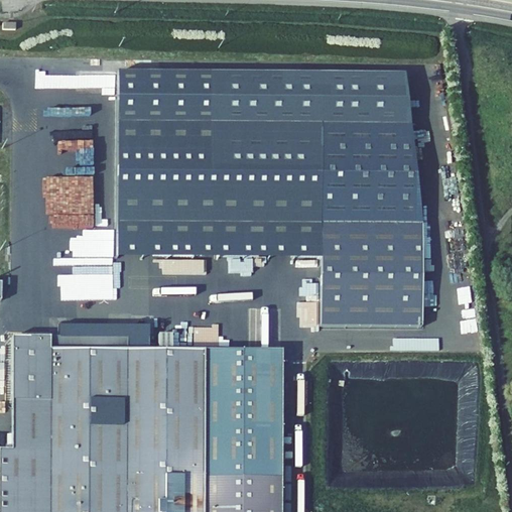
[(408,70),(122,71),(120,253),(323,254),(322,324),(424,325),(425,222),(408,70)]
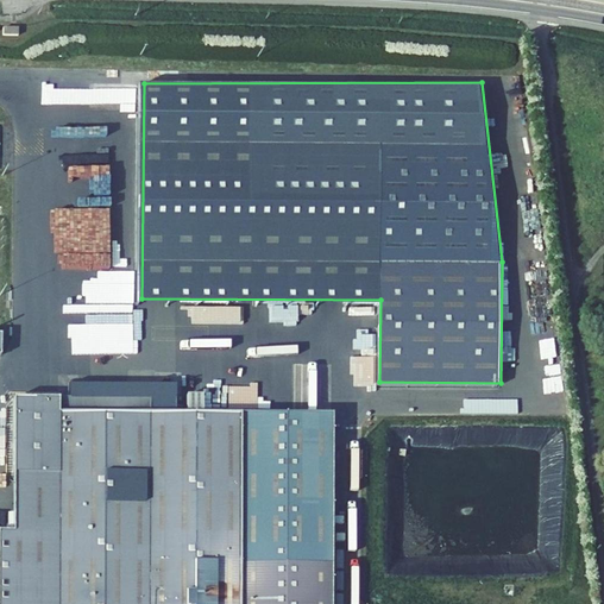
[(221,388),(207,388),(207,398),(221,398),(221,388)]
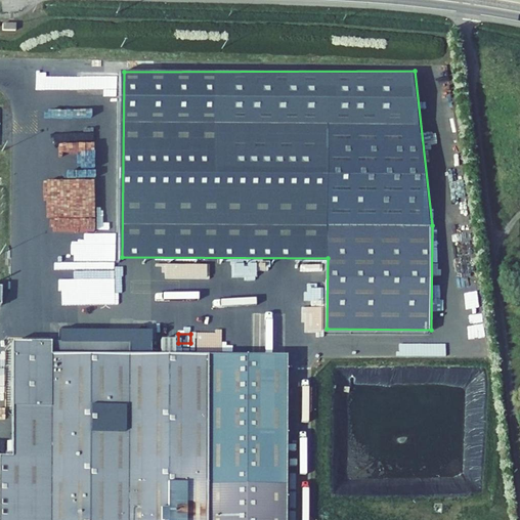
[(0,455),(0,519),(209,519),(210,351),(52,351),(52,340),(13,339),(13,403),(52,403),(52,455),(14,455),(0,455)]
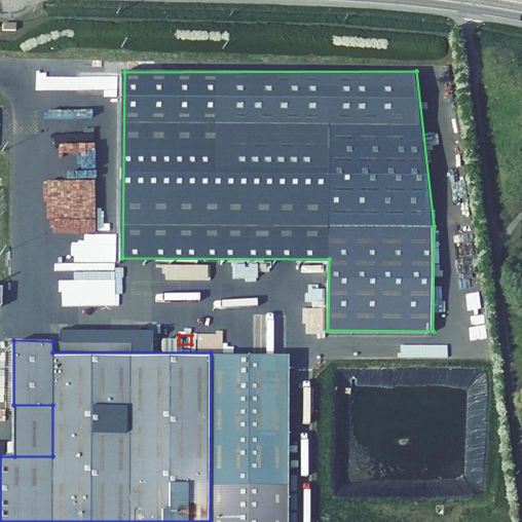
[(289,521),(290,352),(211,352),(210,521),(289,521)]
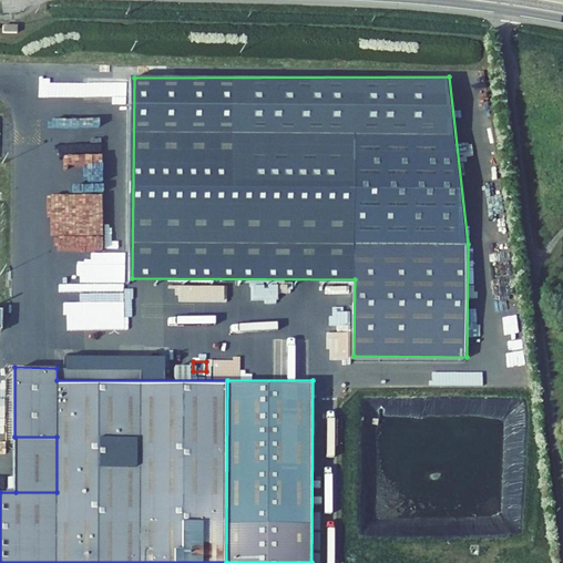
[(57,437),(14,437),(16,492),(57,492),(57,437)]
